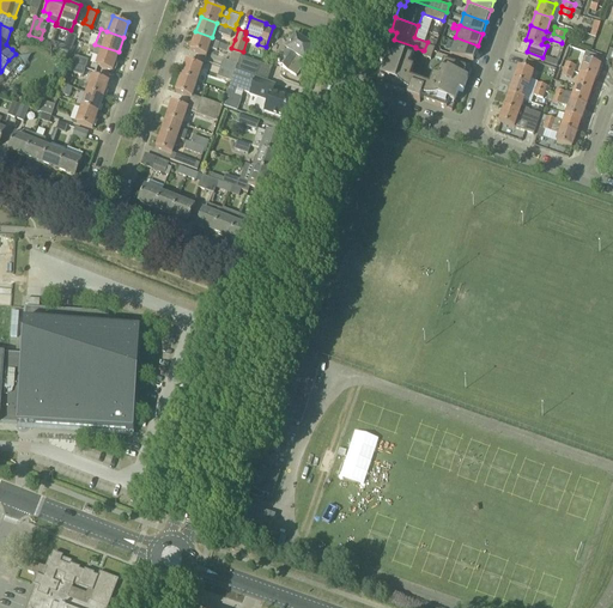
[(229,43),(212,37),(195,31),(190,47),(207,53),(210,44),(217,47),(218,46),(226,48),(229,43)]
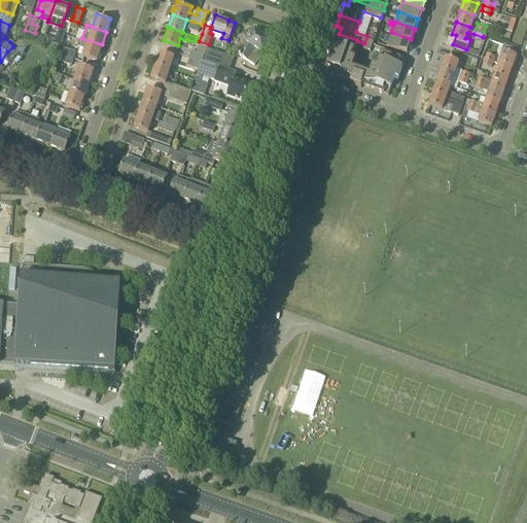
[(270,38),(254,28),(239,53),(254,62),(270,38)]
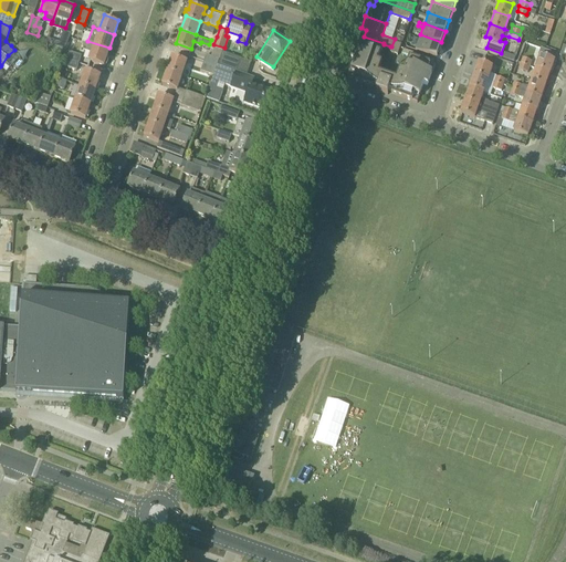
[(377,86),(376,86),(388,91),(388,90),(389,86),(392,86),(391,90),(417,99),(420,91),(419,91),(423,80),(427,82),(431,70),(432,70),(436,62),(433,61),(435,56),(404,45),(401,50),(409,52),(404,68),(378,59),(384,44),(384,43),(364,37),(357,34),(355,42),(350,54),(355,56),(352,66),(350,66),(348,74),(374,84),(375,81),(378,82),(377,86)]
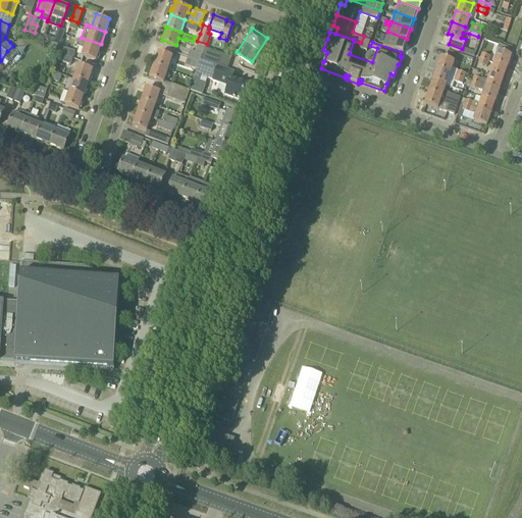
[(403,50),(405,45),(407,39),(387,32),(383,43),(403,50)]
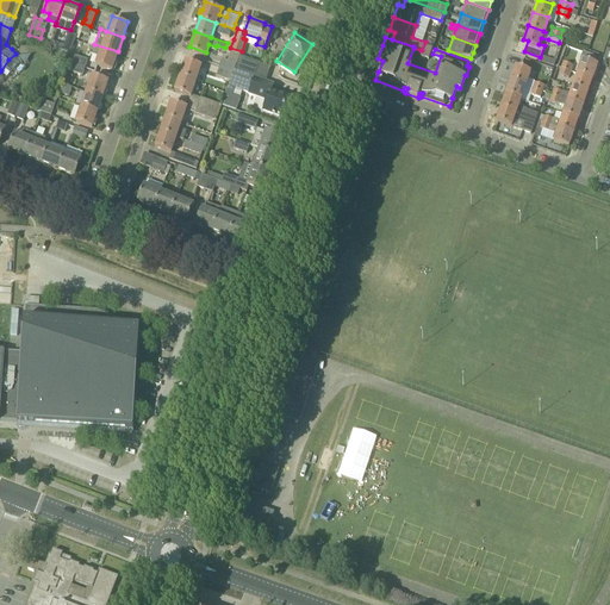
[(422,50),(421,50),(421,52),(429,55),(433,44),(425,42),(422,50)]
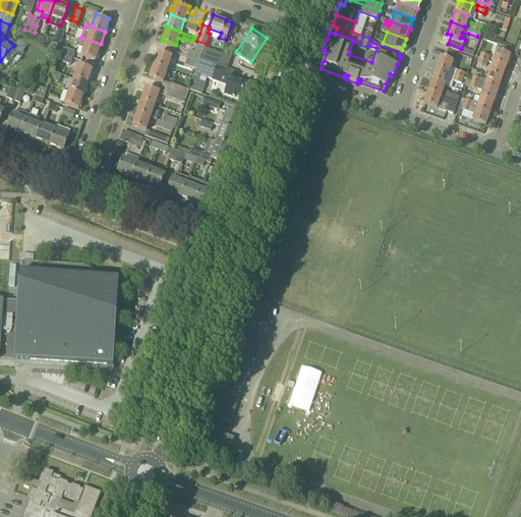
[(76,43),(84,46),(81,53),(96,57),(101,44),(80,38),(78,37),(76,43)]
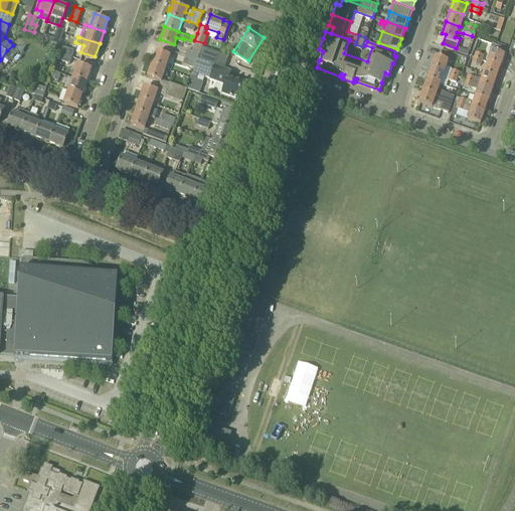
[(58,49),(71,54),(74,47),(60,42),(58,49)]
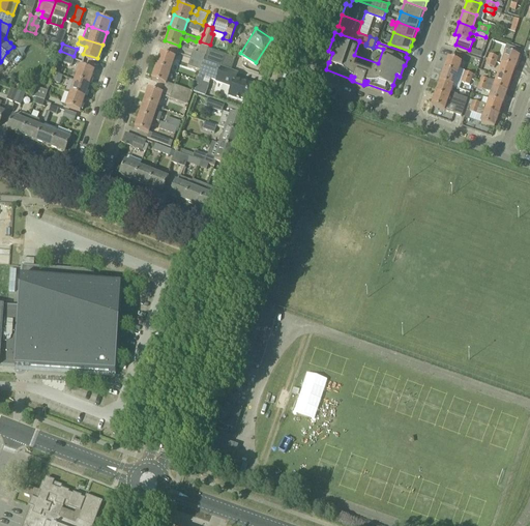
[(205,53),(203,57),(222,63),(226,52),(207,45),(205,53)]
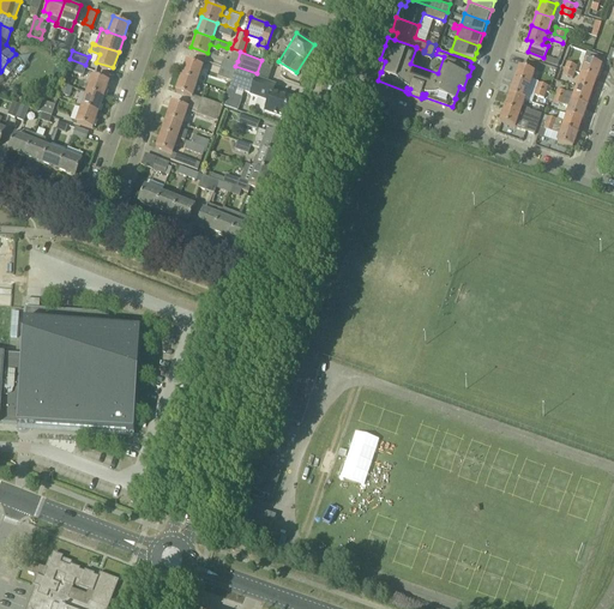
[(224,56),(221,64),(234,68),(235,66),(238,61),(224,56)]
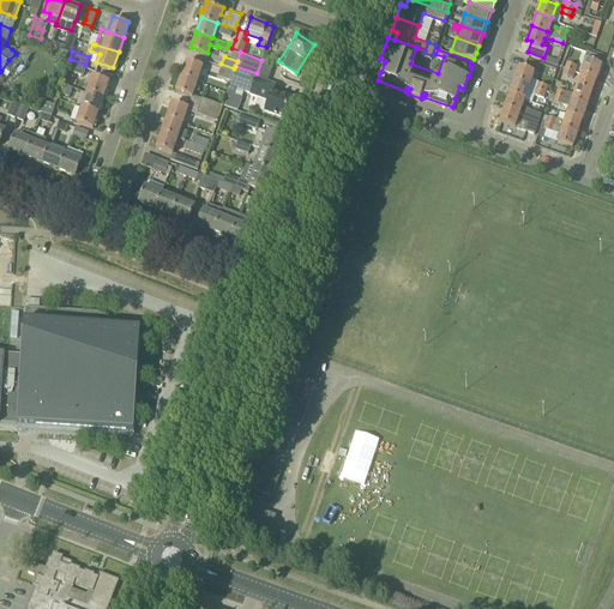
[(581,71),(596,76),(602,62),(585,56),(581,71)]
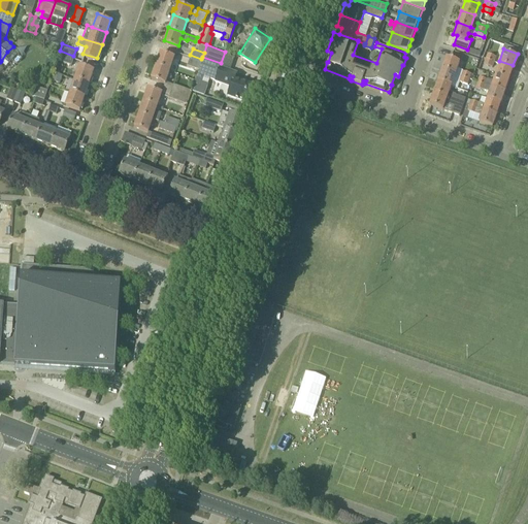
[(156,63),(170,68),(174,55),(160,50),(156,63)]
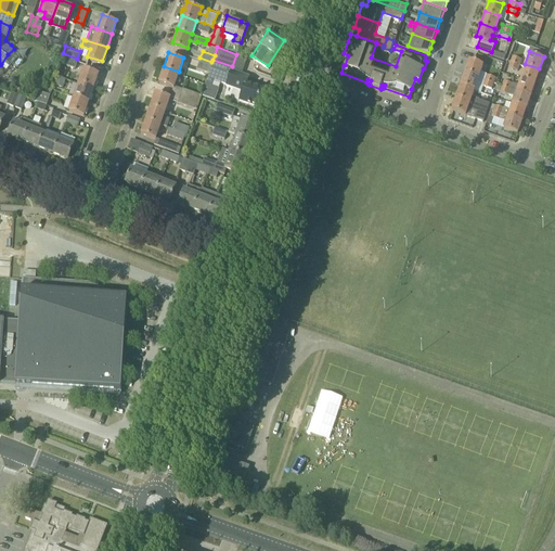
[(75,65),(77,59),(63,53),(61,61),(75,65)]
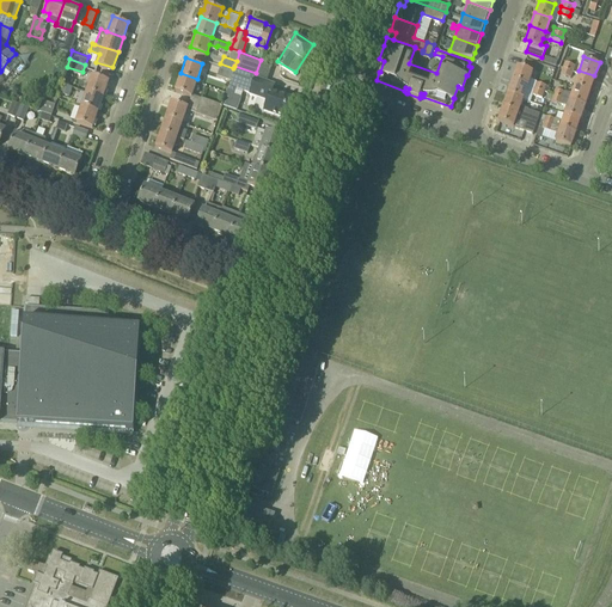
[(563,65),(573,68),(575,62),(564,59),(563,65)]
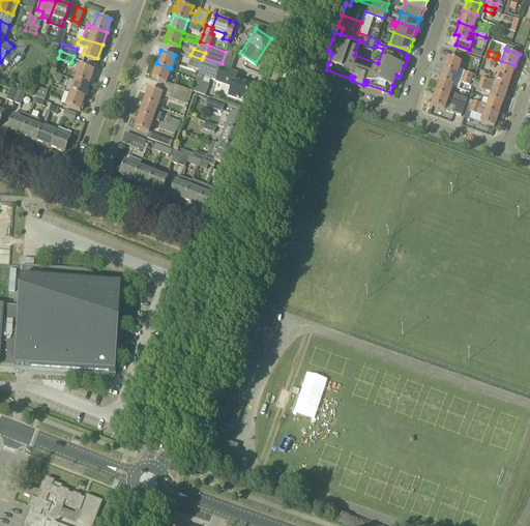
[(188,63),(200,67),(202,59),(190,55),(188,63)]
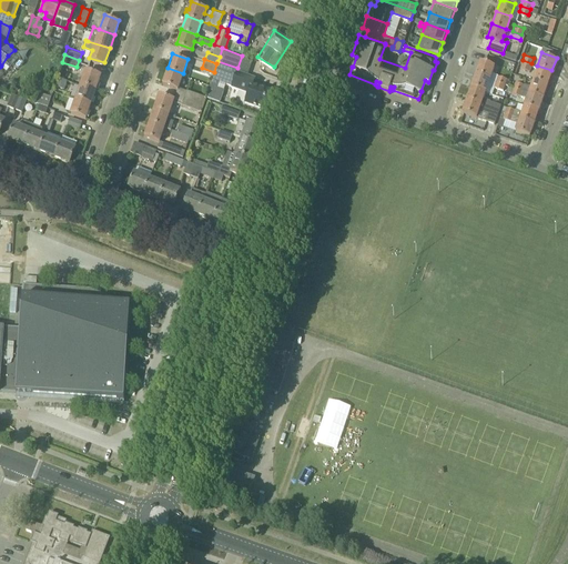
[(480,59),(476,71),(490,77),(495,63),(480,59)]
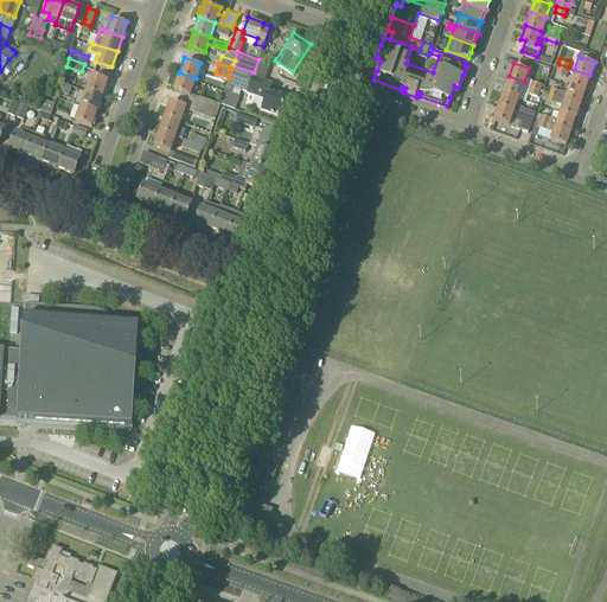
[(558,64),(556,70),(566,74),(568,68),(558,64)]
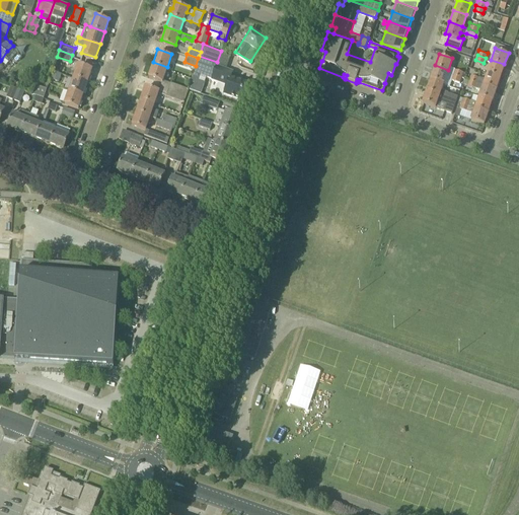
[(199,56),(198,58),(196,66),(194,70),(195,70),(201,72),(212,76),(211,77),(227,83),(224,91),(246,99),(252,82),(230,75),(233,68),(217,62),(199,56)]
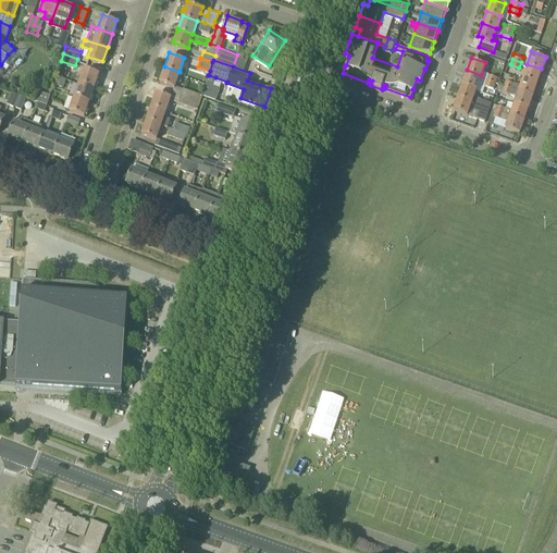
[(527,64),(522,76),(536,82),(541,69),(527,64)]
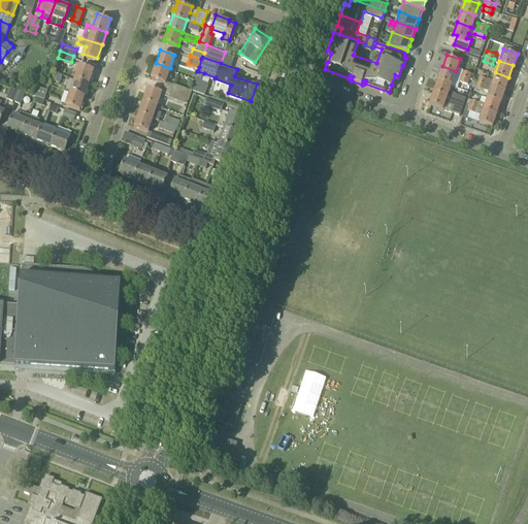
[(79,63),(75,76),(89,82),(94,68),(79,63)]
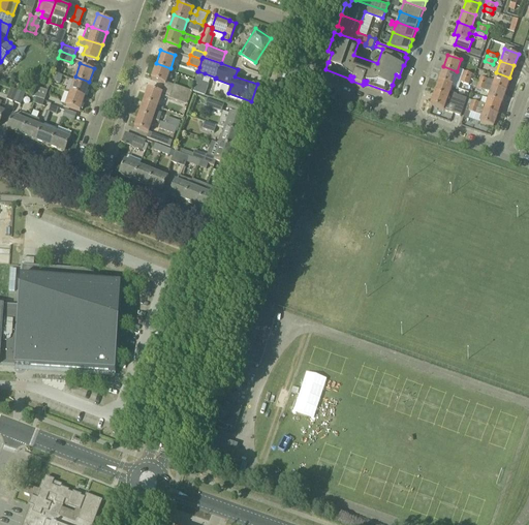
[(156,63),(152,75),(165,81),(170,68),(156,63)]
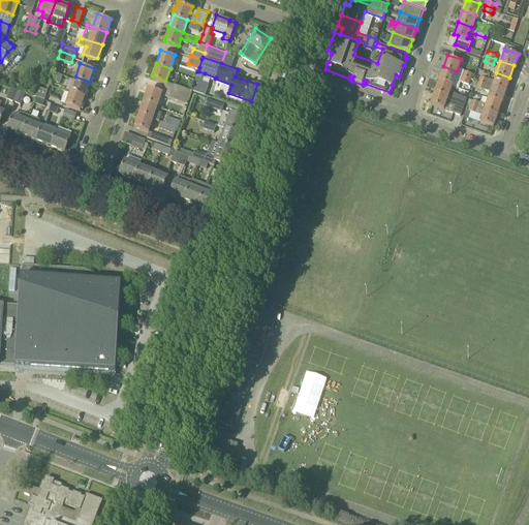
[(457,71),(443,66),(438,79),(453,84),(457,71)]
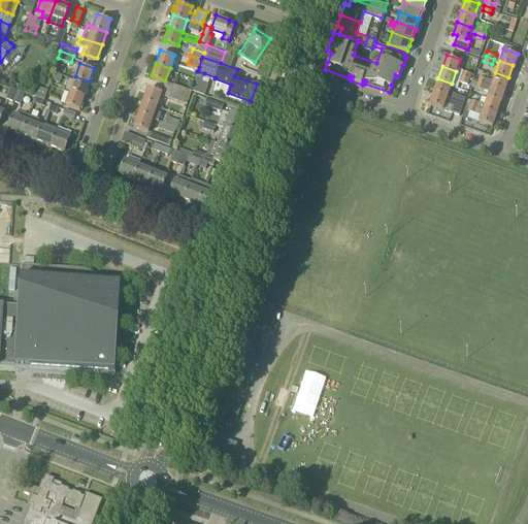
[(192,88),(202,92),(204,92),(208,80),(202,78),(204,73),(198,71),(192,88)]
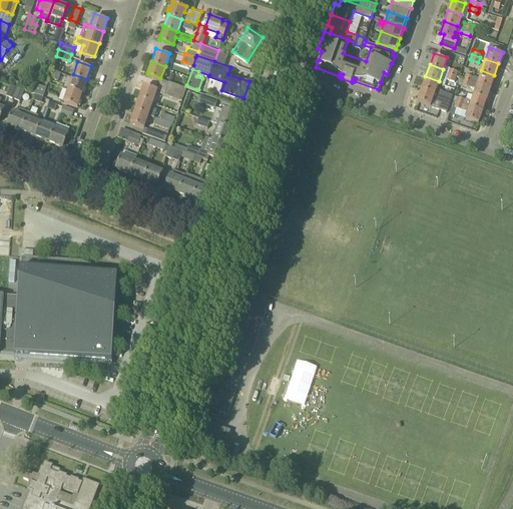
[(490,86),(494,75),(481,70),(479,76),(473,73),(473,74),(466,72),(464,77),(490,86)]
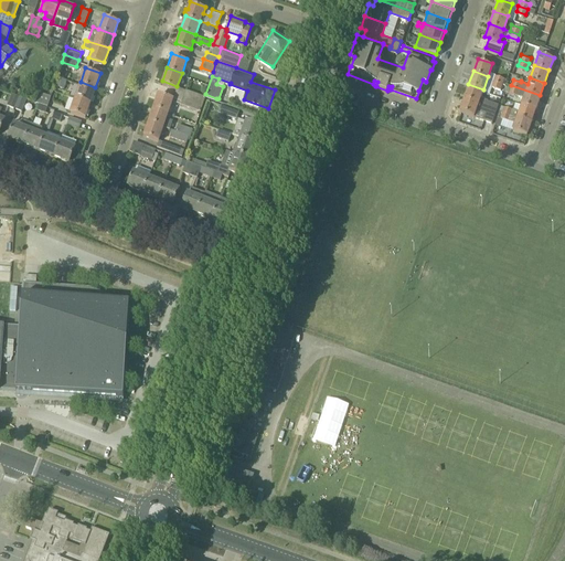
[(491,84),(501,87),(502,82),(493,78),(491,84)]
